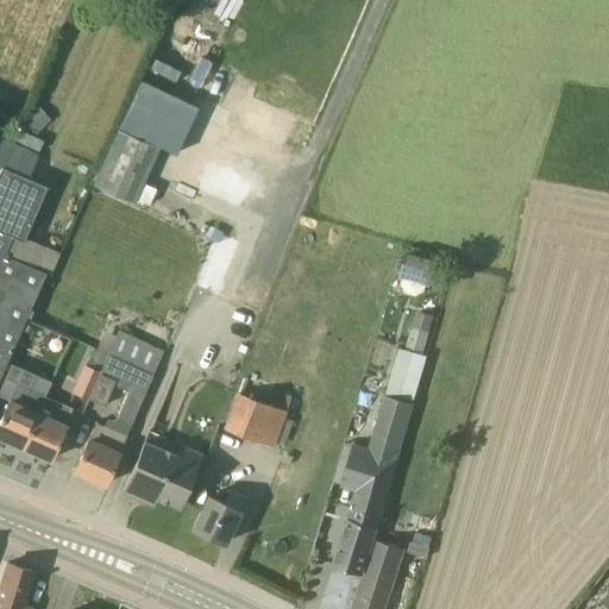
[(92,183),(136,203),(137,201),(145,182),(161,148),(117,129),(92,183)]
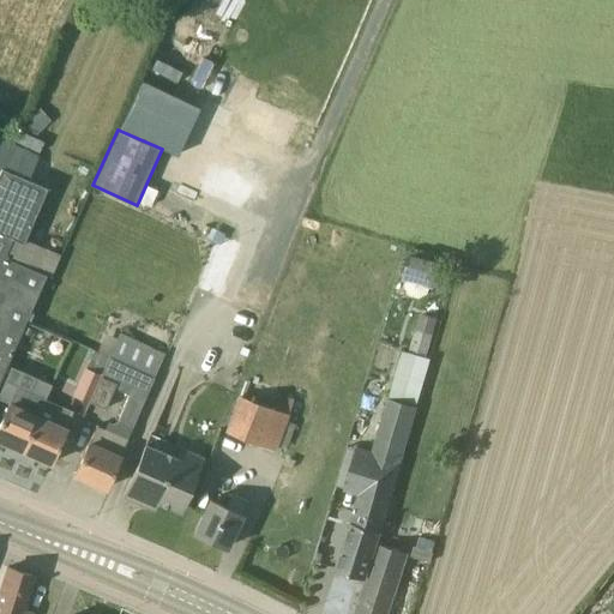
[(0,167),(8,144),(12,137),(0,131),(0,167)]
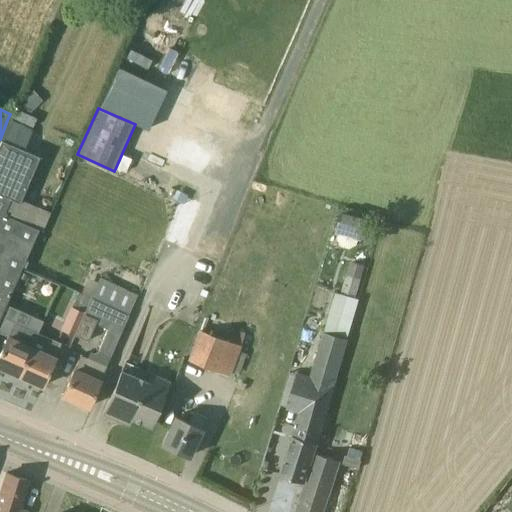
[(0,139),(24,150),(32,130),(7,120),(0,139)]
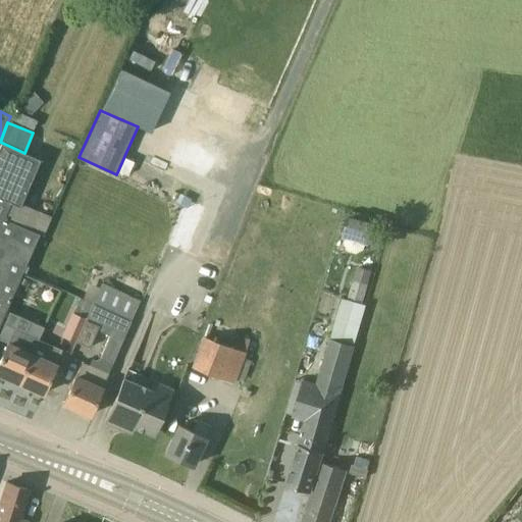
[(39,159),(24,153),(0,142),(0,324),(6,311),(22,272),(40,235),(43,236),(51,216),(20,203),(39,159)]
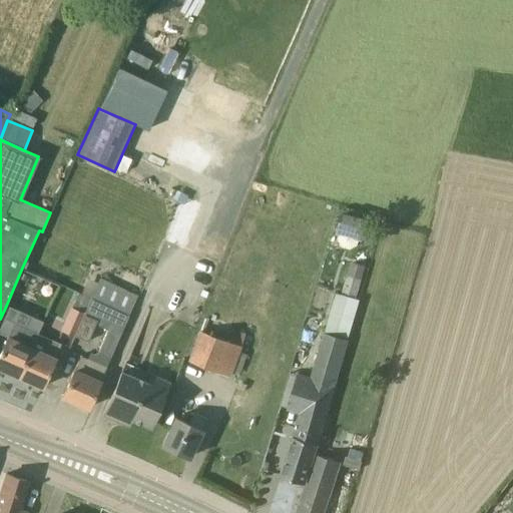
[(131,157),(122,153),(115,169),(124,173),(131,157)]
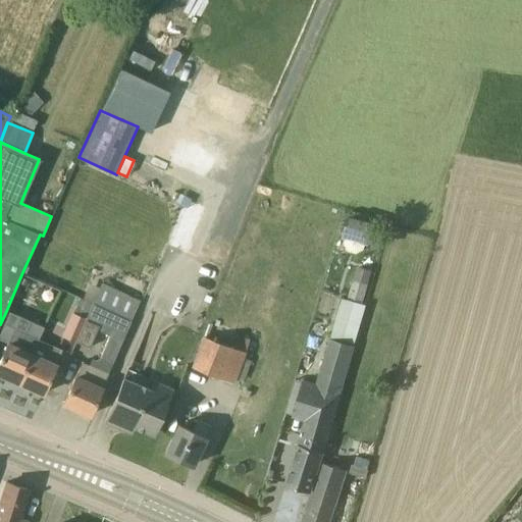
[(342,238),(369,246),(375,223),(349,215),(342,238)]
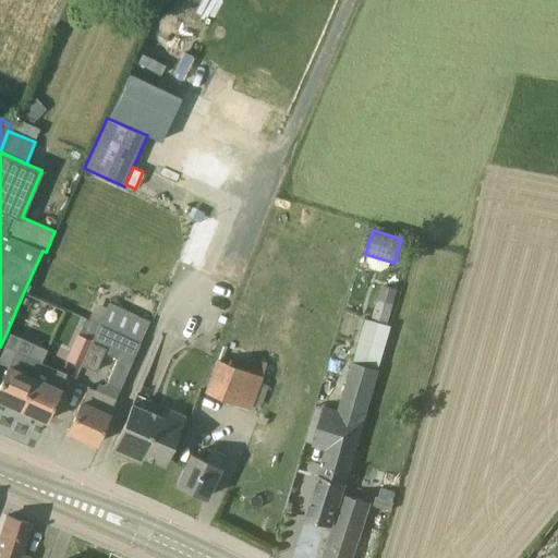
[(383,283),(373,318),(388,323),(398,289),(383,283)]
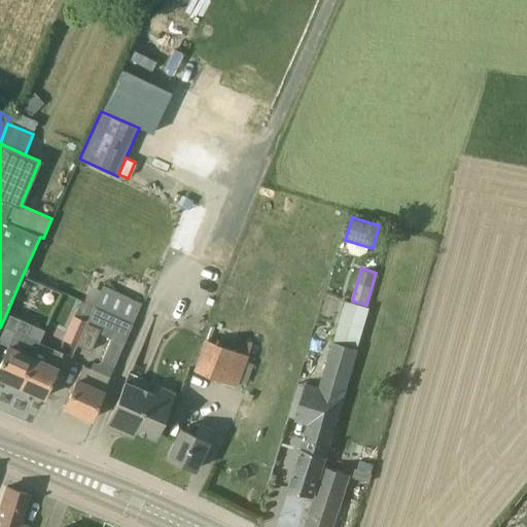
[(360,343),(372,307),(348,300),(337,335),(360,343)]
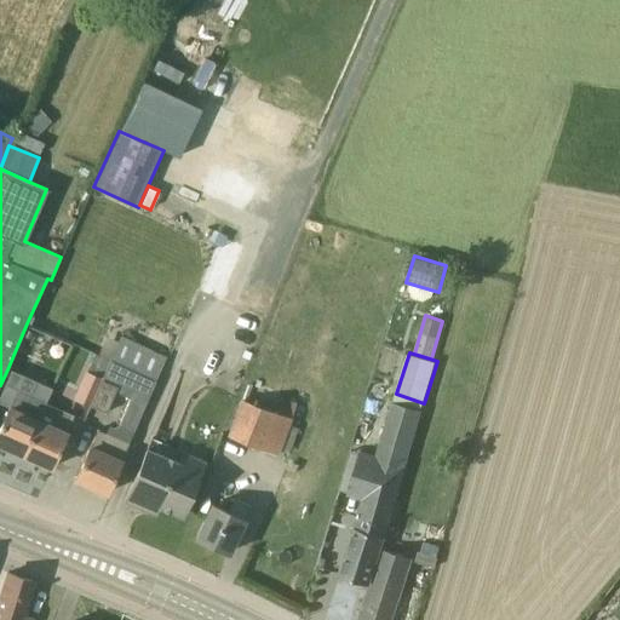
[(90,407),(90,406),(102,379),(110,361),(95,354),(87,372),(85,372),(73,400),(90,407)]
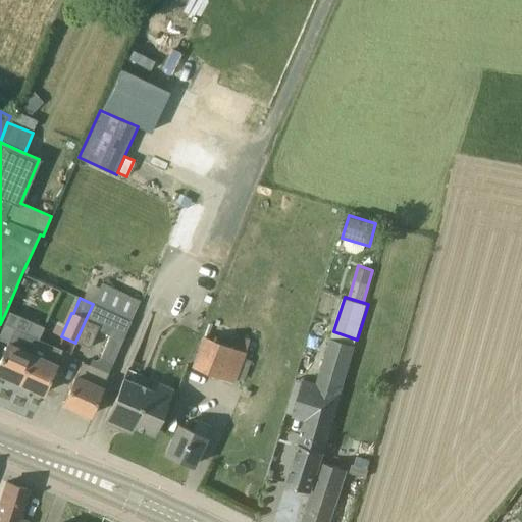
[(118,315),(109,335),(100,359),(112,365),(132,320),(118,315)]
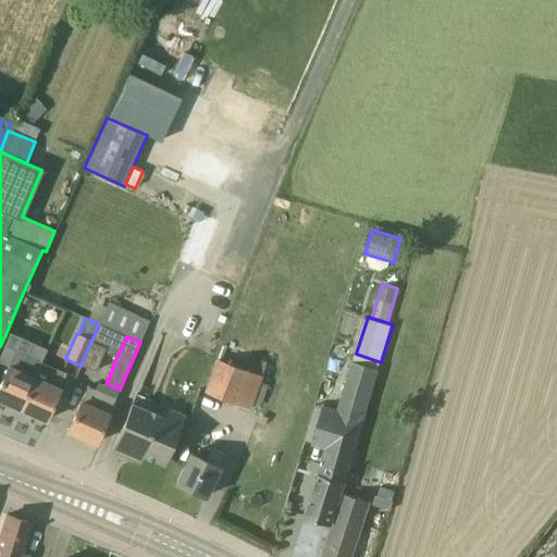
[(96,371),(107,347),(91,341),(81,364),(96,371)]
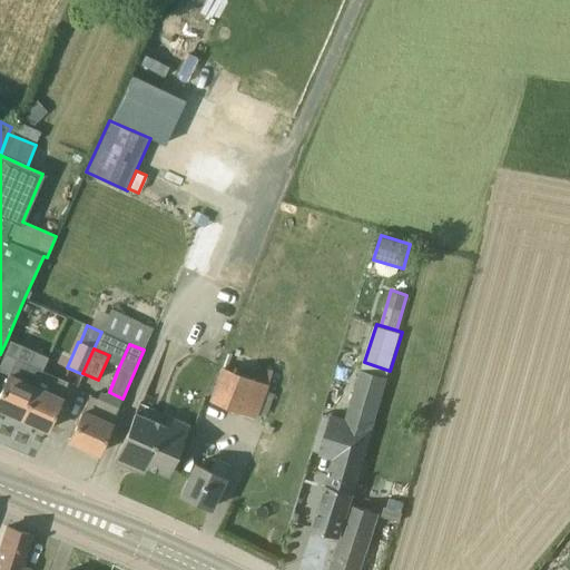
[(0,409),(21,419),(35,387),(48,357),(33,351),(27,364),(16,359),(0,394),(0,409)]
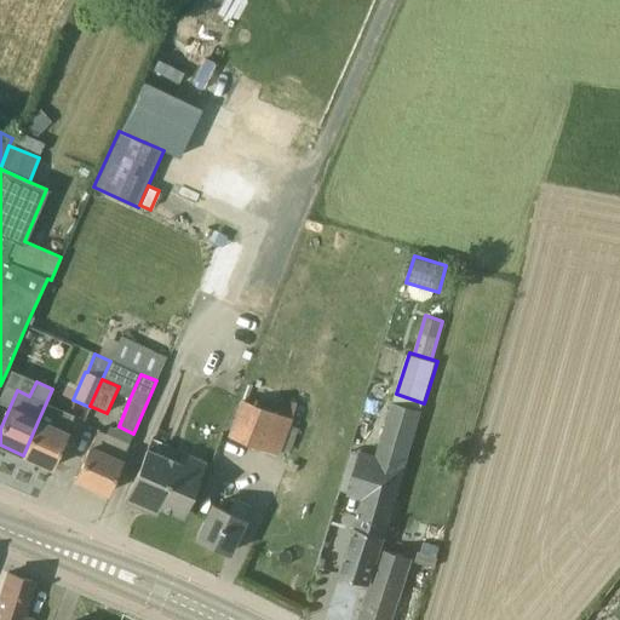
[(276,455),(291,418),(242,401),(219,460),(235,468),(244,443),(276,455)]
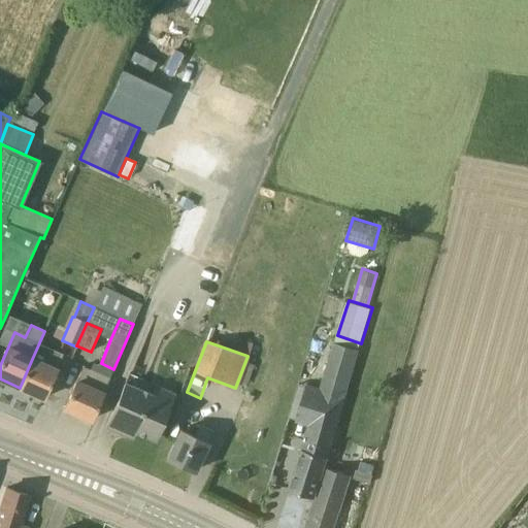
[(334,343),(320,391),(306,387),(296,420),(309,424),(290,490),(315,497),(359,351),(334,343)]
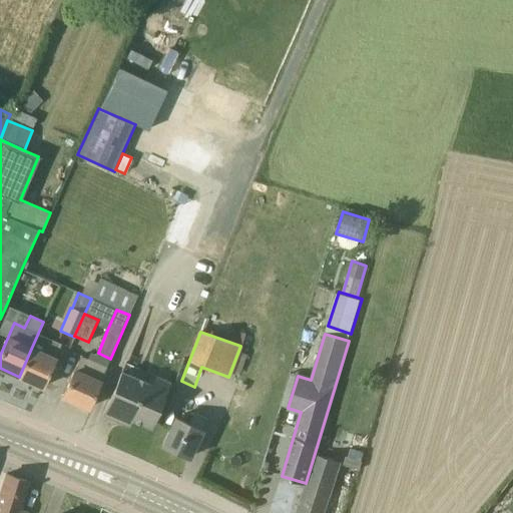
[(31,349),(19,377),(42,388),(62,345),(50,340),(44,354),(31,349)]
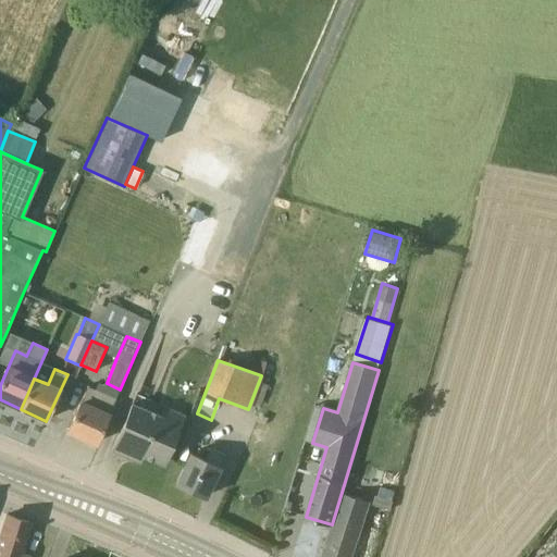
[(67,431),(96,444),(116,399),(88,386),(67,431)]
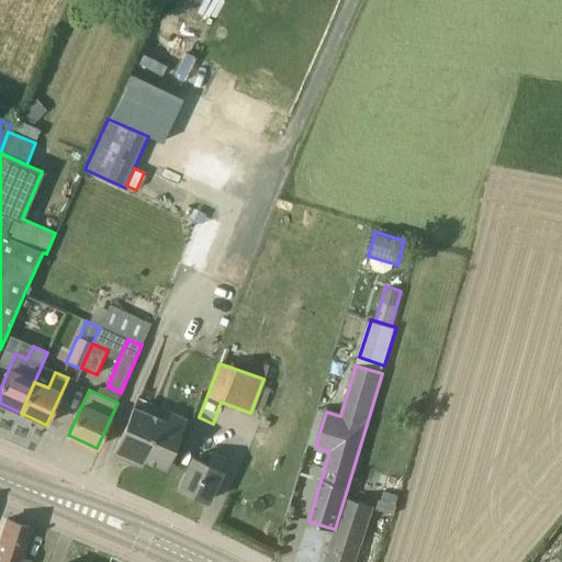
[(164,420),(148,414),(153,404),(138,398),(113,454),(141,465),(144,459),(165,468),(187,418),(169,411),(164,420)]
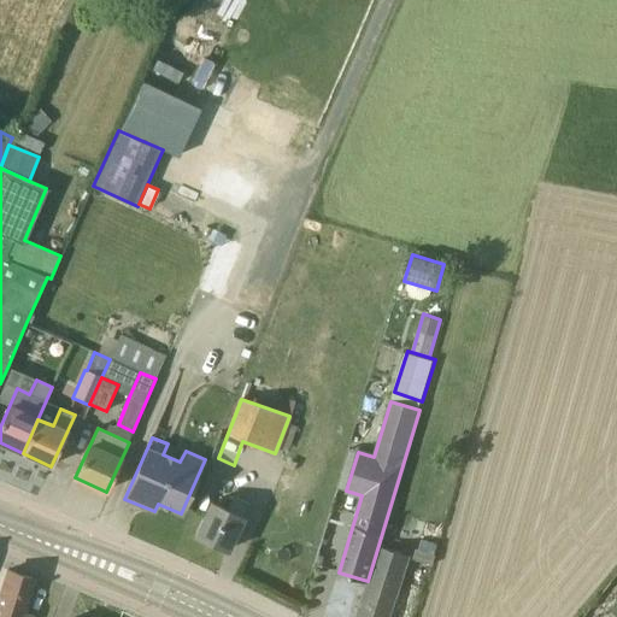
[(228,551),(244,518),(250,504),(234,497),(228,510),(211,503),(195,536),(228,551)]
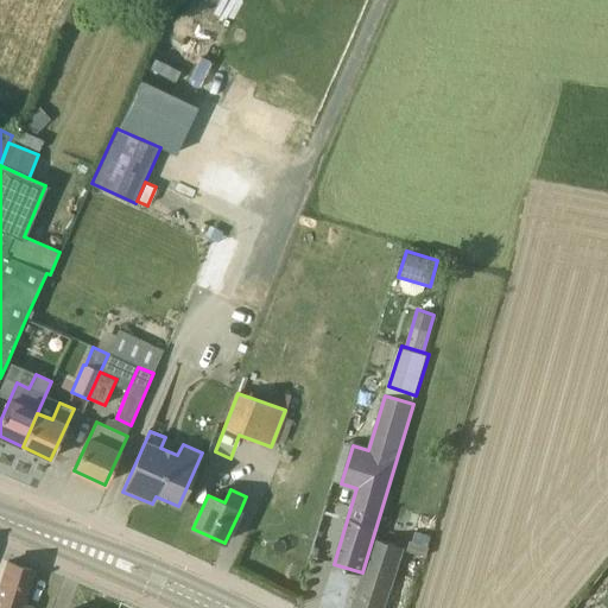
[(406,551),(426,557),(437,520),(413,512),(403,544),(407,545),(406,551)]
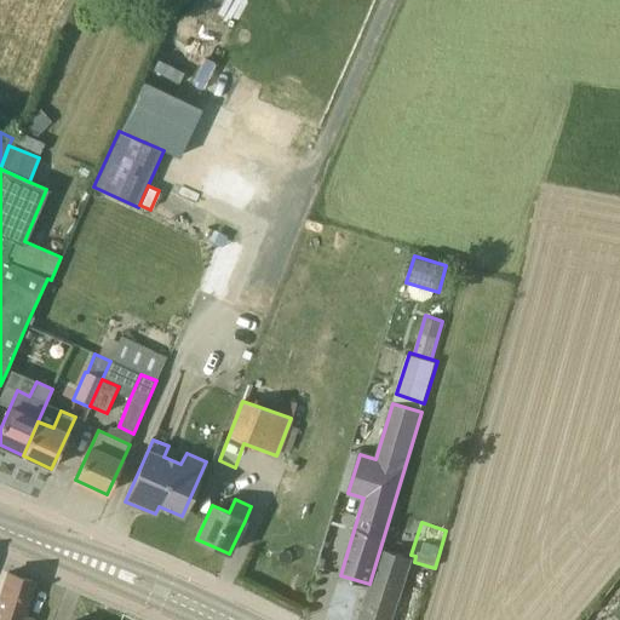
[(391,619),(412,560),(384,550),(360,619),(391,619)]
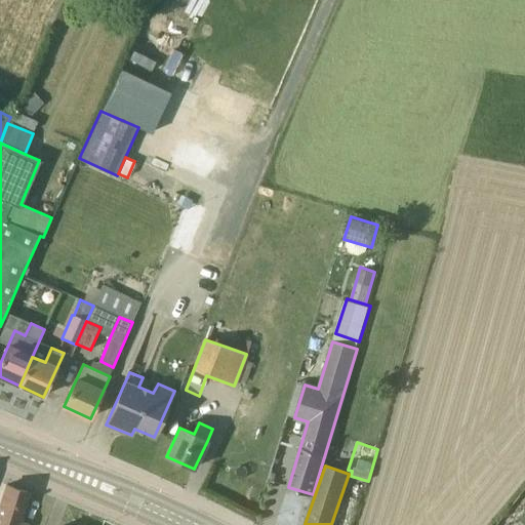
[(7,486),(0,506),(0,507),(0,524),(18,524),(23,513),(29,493),(7,486)]
